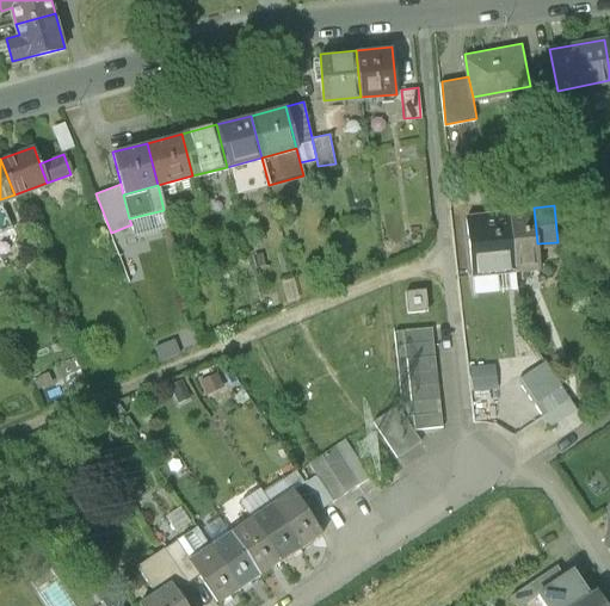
[(534,208),(510,210),(516,267),(540,265),(537,243),(534,208)]
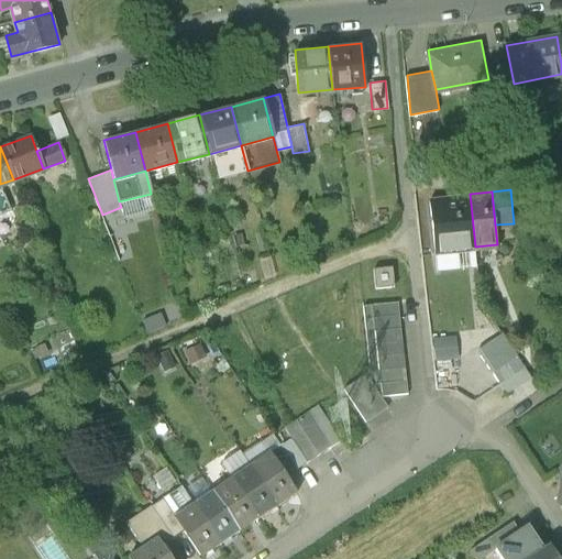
[(452,249),(475,247),(470,194),(448,196),(452,249)]
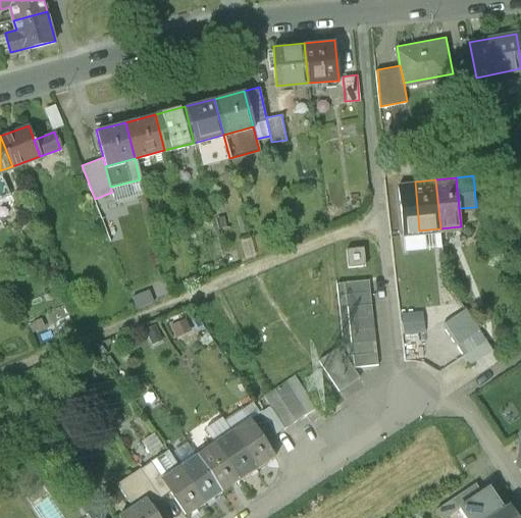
[(216,228),(210,209),(200,212),(206,231),(216,228)]
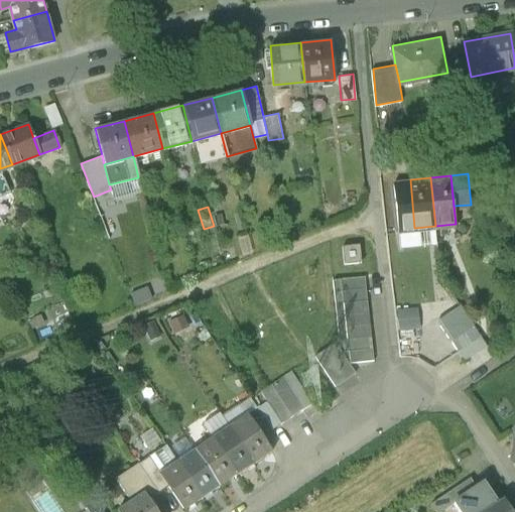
[(399,243),(428,243),(428,228),(399,228),(399,243)]
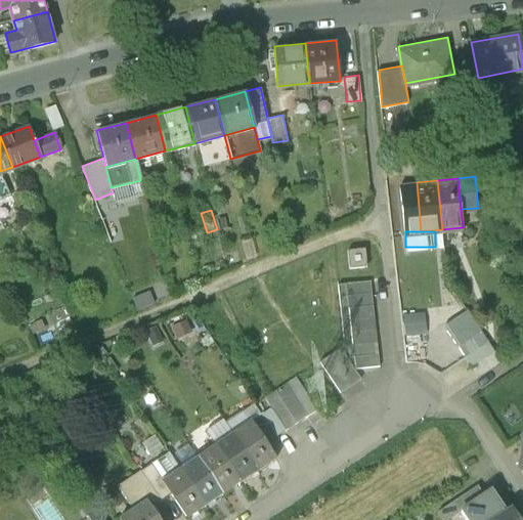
[(366,266),(365,248),(347,250),(349,267),(366,266)]
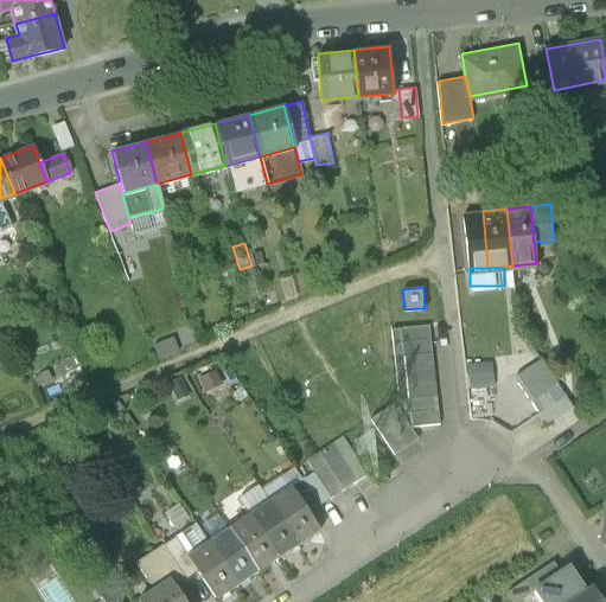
[(431,327),(390,332),(397,402),(402,402),(403,416),(412,415),(413,429),(441,426),(431,327)]
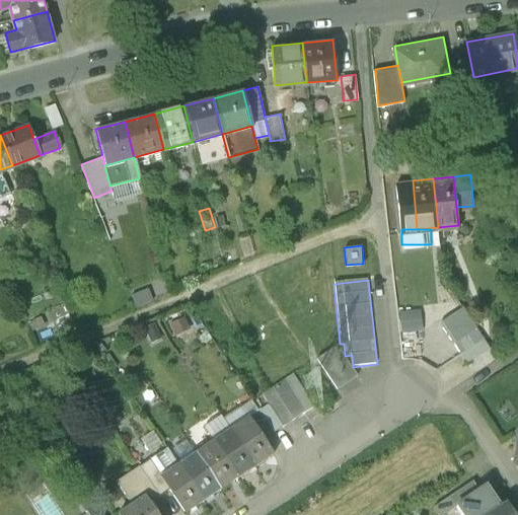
[(137,292),(140,302),(151,298),(147,288),(137,292)]
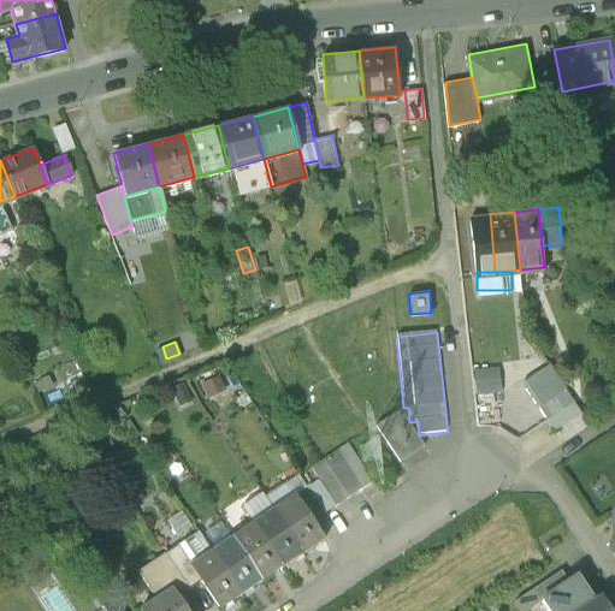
[(194,385),(199,397),(223,385),(217,373),(194,385)]
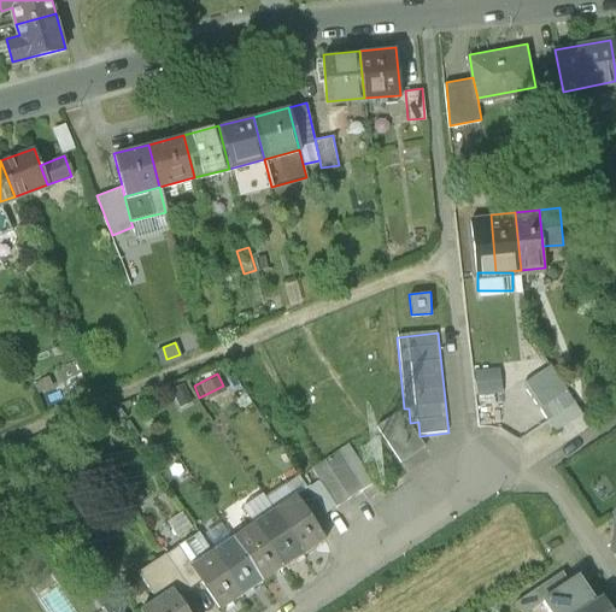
[(183,382),(172,387),(181,404),(192,399),(183,382)]
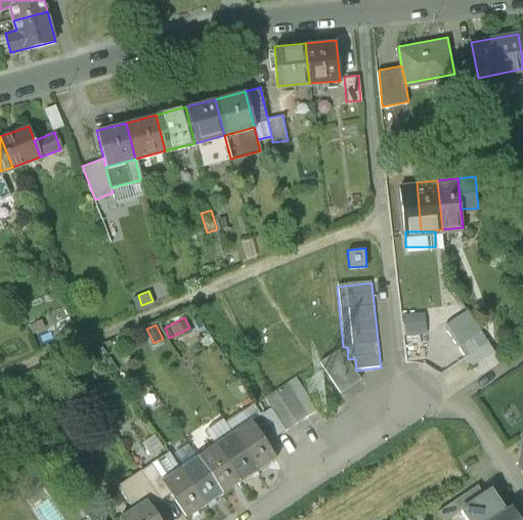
[(503,358),(482,329),(459,344),(480,375),(503,358)]
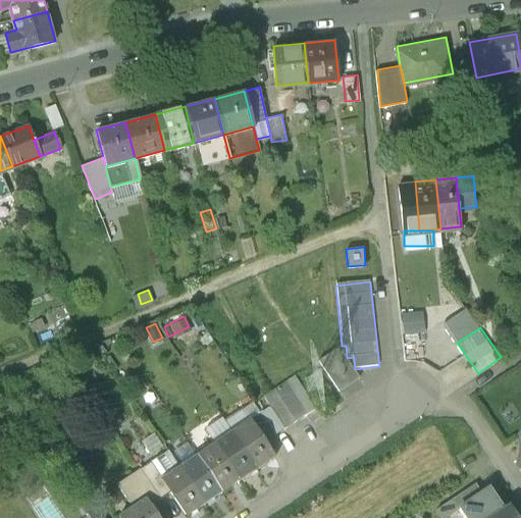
[(341,349),(318,365),(331,382),(343,399),(365,382),(355,369),(347,358),(341,349)]
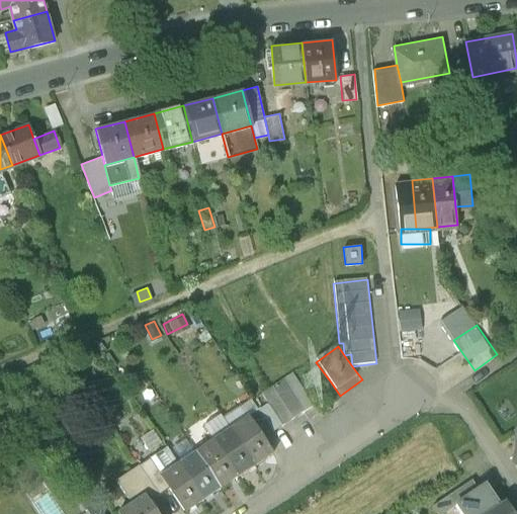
[(267,401),(248,414),(262,436),(313,403),(292,371),(261,392),(267,401)]
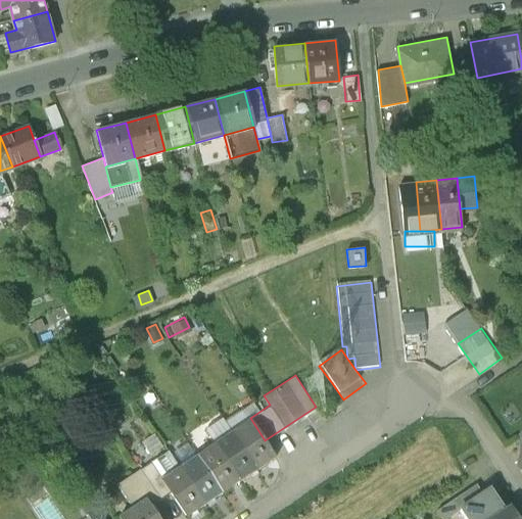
[(250,418),(233,429),(257,466),(275,455),(265,440),(250,418)]
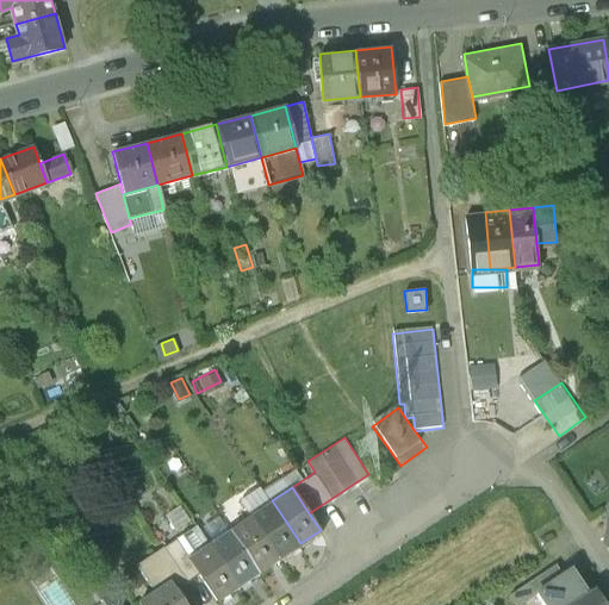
[(279,557),(300,543),(272,500),(250,515),(279,557)]
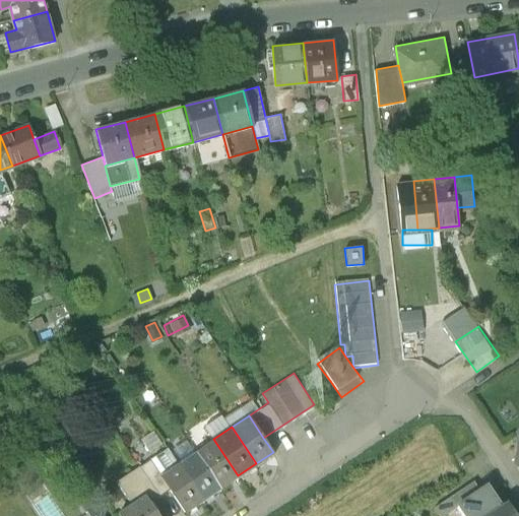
[(220,487),(238,475),(213,439),(196,450),(220,487)]
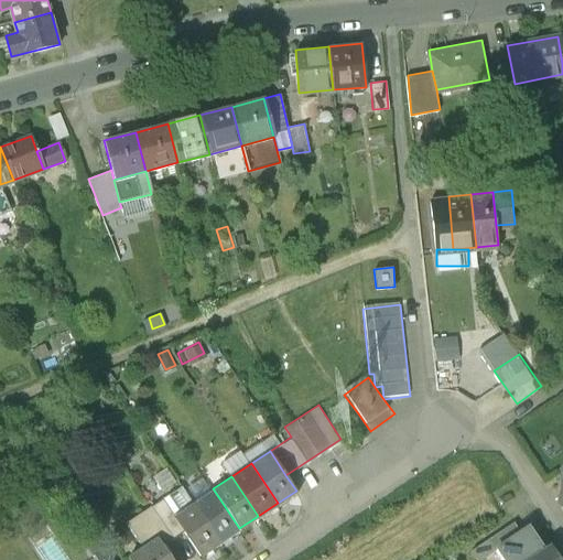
[(222,540),(239,528),(213,488),(194,501),(222,540)]
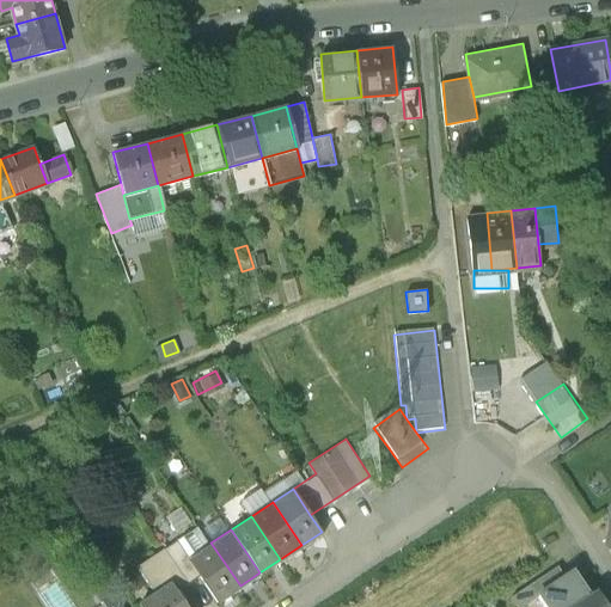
[(176,589),(200,574),(189,557),(177,539),(138,565),(156,592),(171,582),(176,589)]
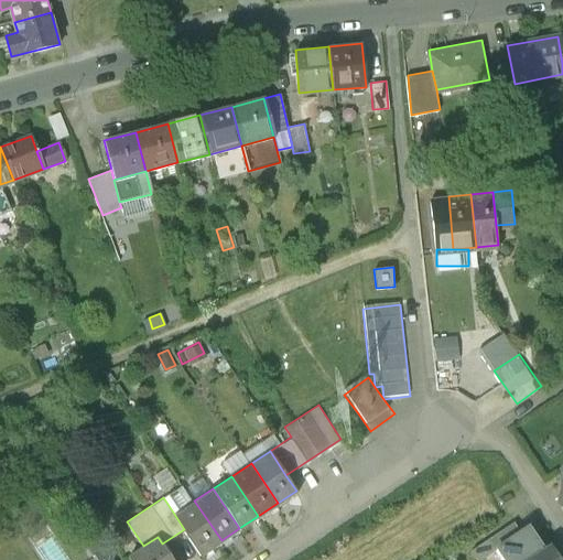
[(201,555),(222,540),(194,501),(174,514),(184,529),(201,555)]
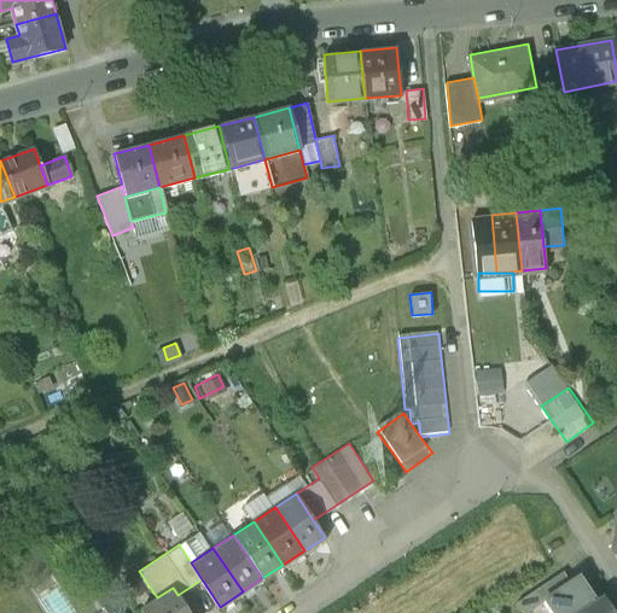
[(607,612),(586,578),(546,605),(551,612),(607,612)]
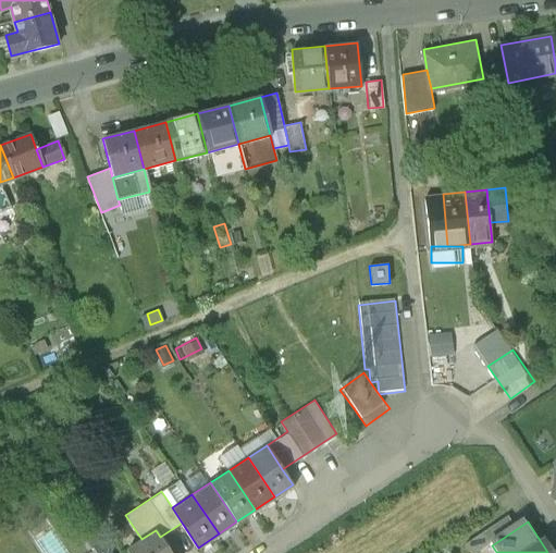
[(141,539),(126,550),(128,552),(170,552),(160,537),(156,530),(141,539)]
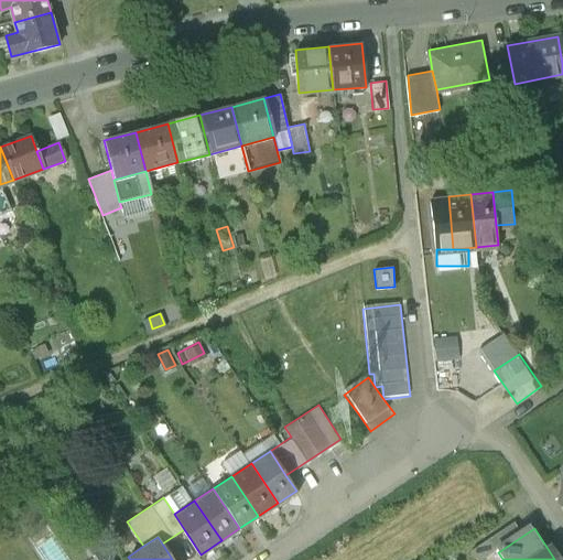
[(95,553),(98,559),(115,559),(106,546),(95,553)]
